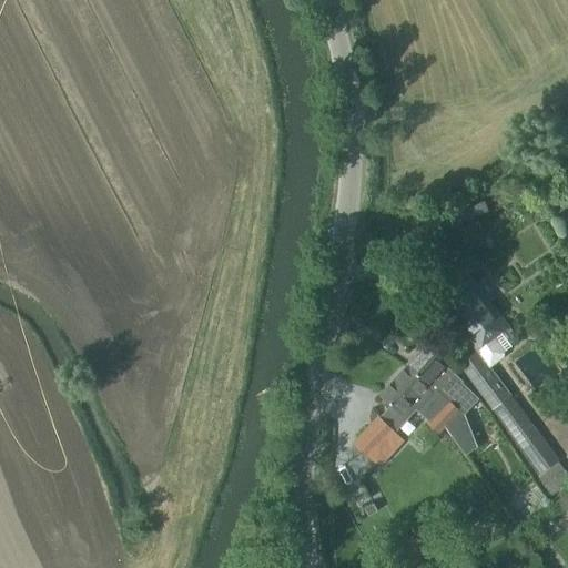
[(504,351),(494,336),(507,326),(470,277),(439,301),(477,352),(489,367),(503,357),(504,351)]
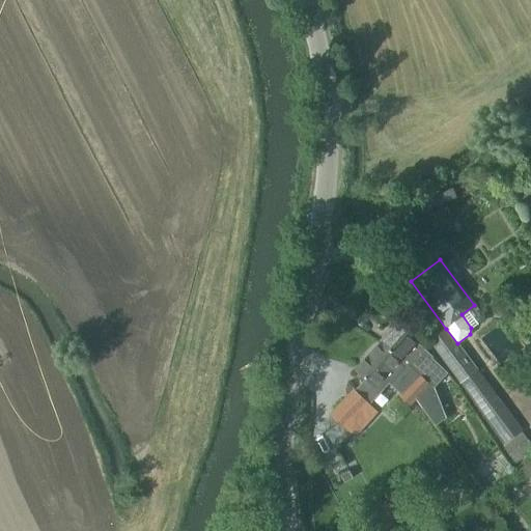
[(399,322),(380,342),(398,360),(397,361),(406,369),(410,365),(429,384),(434,388),(447,373),(431,359),(432,358),(416,342),(418,339),(399,322)]
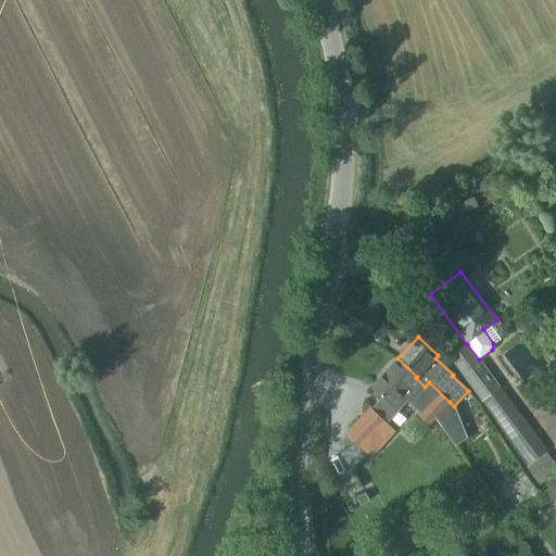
[(547,450),(500,388),(479,359),(467,344),(450,357),(483,401),(528,465),(547,450)]
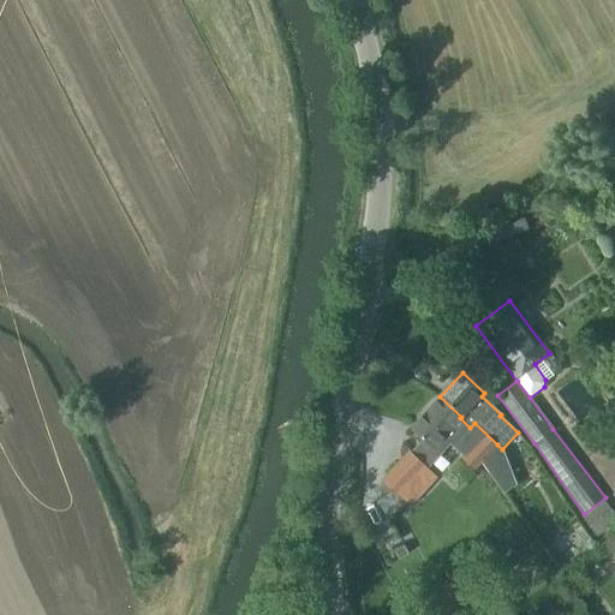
[(470,428),(460,418),(461,417),(440,396),(411,428),(425,440),(412,453),(427,466),(451,440),(465,454),(464,457),(476,467),(477,467),(493,451),(497,445),(475,423),(470,428)]
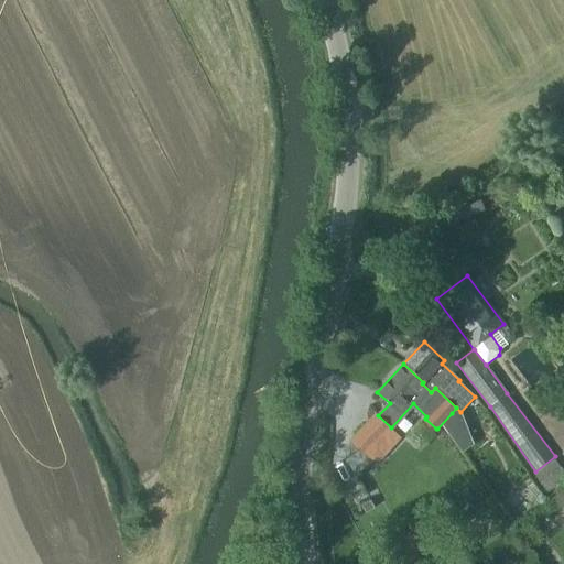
[(392,429),(391,427),(378,415),(376,413),(351,438),(367,454),(377,463),(392,446),(383,437),(392,429)]
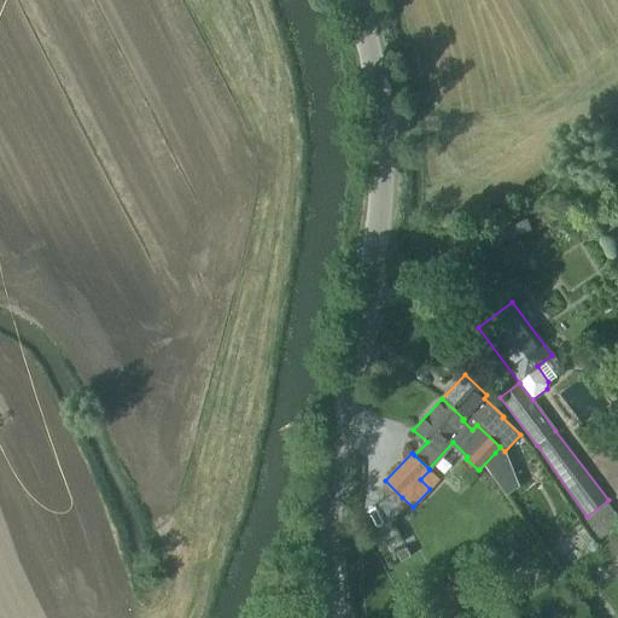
[(473,594),(462,577),(442,589),(453,606),(473,594)]
